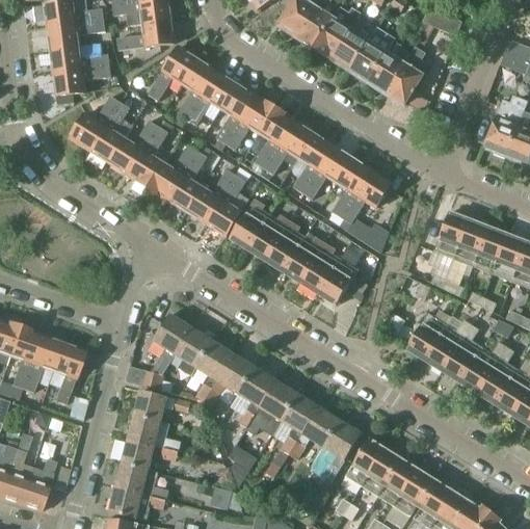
[(73,1),(45,4),(48,28),(103,22),(101,8),(81,10),(79,0),(73,0),(73,1)]
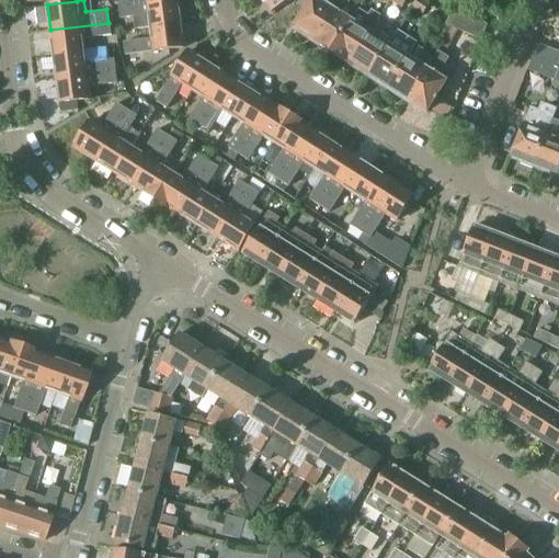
[(145,0),(117,3),(118,15),(146,12),(147,23),(172,20),(179,19),(175,0),(145,0)]
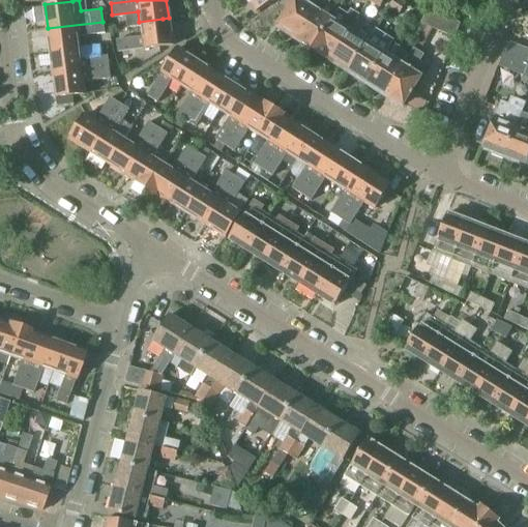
[(290,0),(275,23),(277,24),(276,27),(285,32),(287,29),(293,33),(315,0),(304,0),(304,1),(302,0),(290,0)]
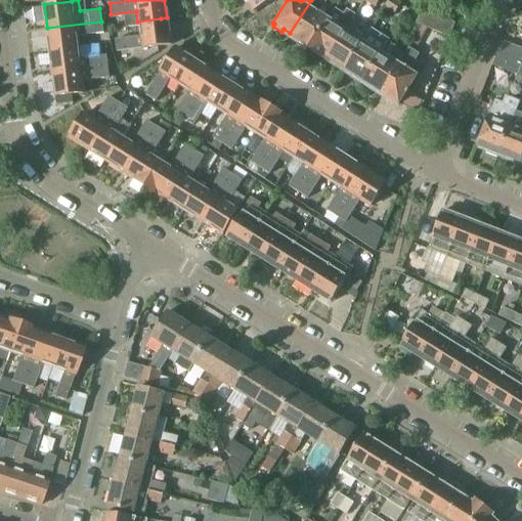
[(311,0),(290,33),(289,36),(307,48),(333,8),(322,2),(323,0),(311,0)]
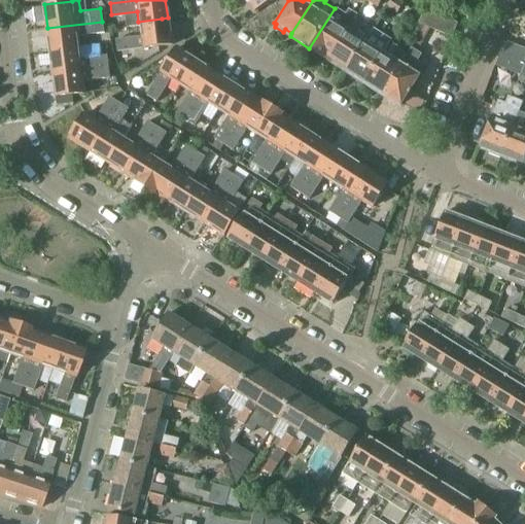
[(401,1),(399,0),(387,0),(384,5),(394,11),(401,1)]
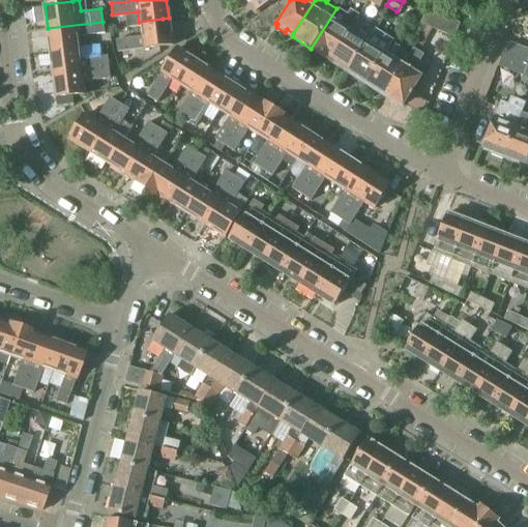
[(418,22),(427,25),(435,12),(423,7),(418,22)]
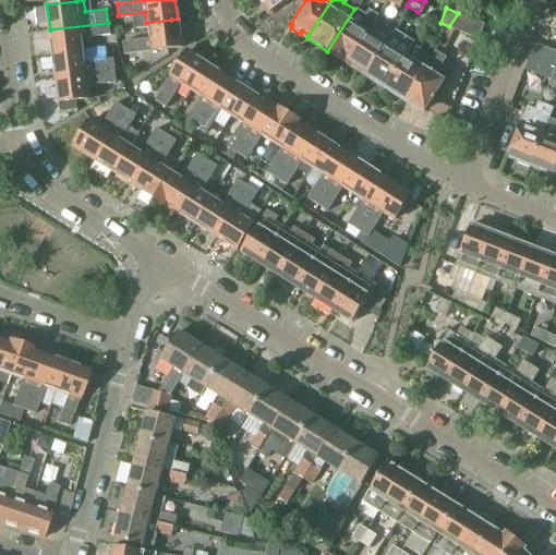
[(354,9),(327,51),(346,62),(347,60),(374,19),(376,15),(366,10),(363,15),(354,9)]
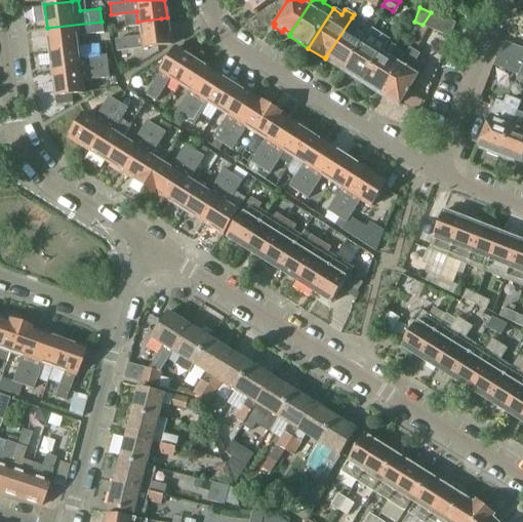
[(423,25),(449,35),(454,21),(431,12),(423,25)]
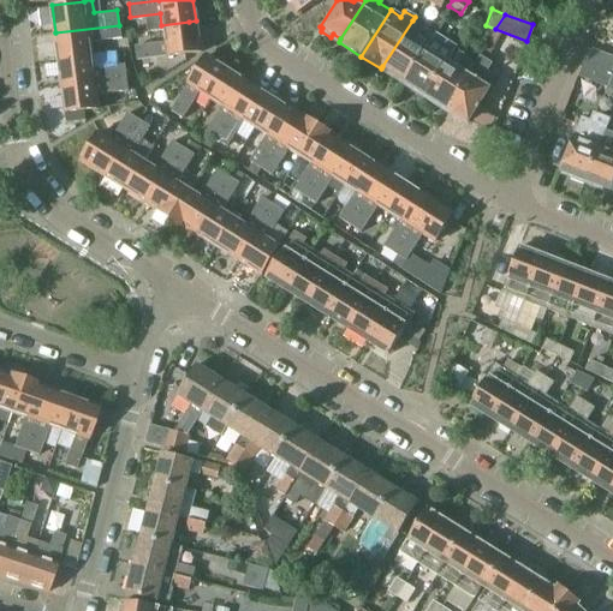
[(164,40),(134,43),(135,57),(189,51),(200,48),(196,21),(189,22),(161,25),(164,40)]
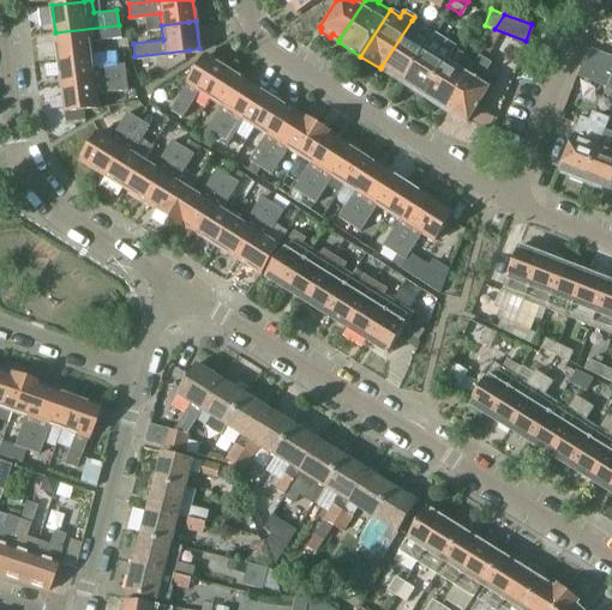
[(412,20),(382,66),(391,71),(389,74),(401,82),(402,79),(431,35),(432,34),(412,20)]
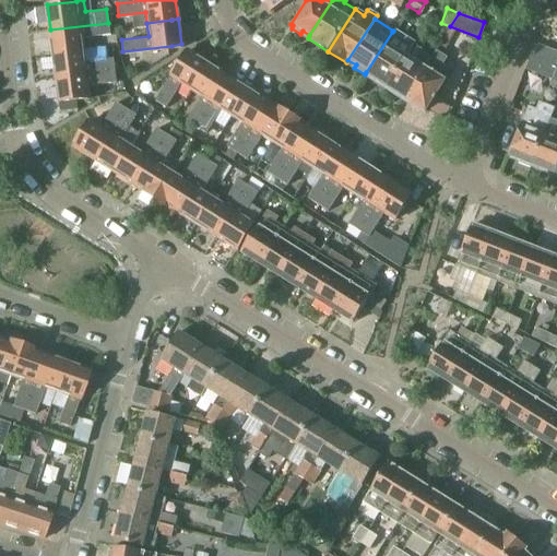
[(108,23),(50,30),(52,52),(83,49),(81,36),(109,33),(108,23)]
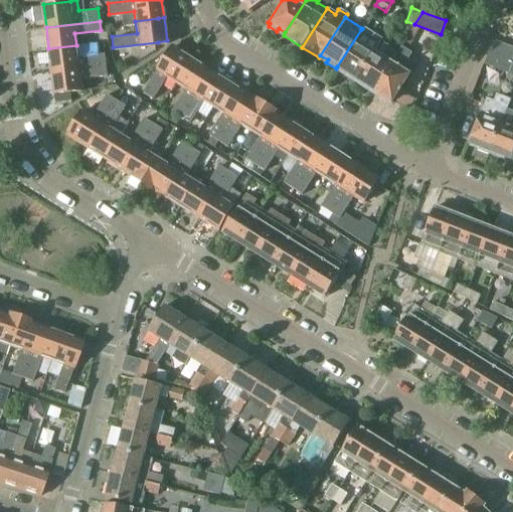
[(361,29),(337,66),(346,71),(344,74),(353,79),(373,49),(363,43),(369,34),(361,29)]
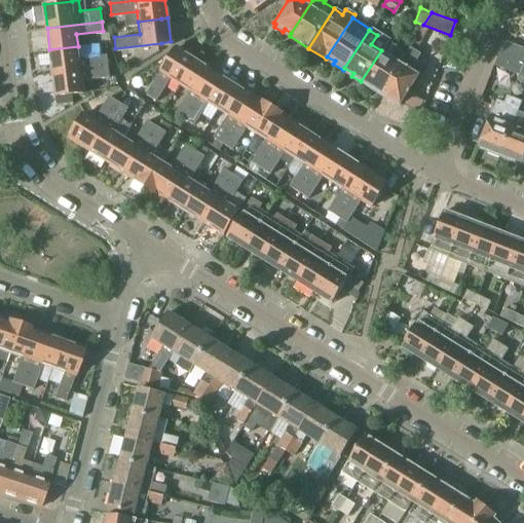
[(523,46),(501,39),(497,51),(523,61),(523,60),(523,57),(523,46)]
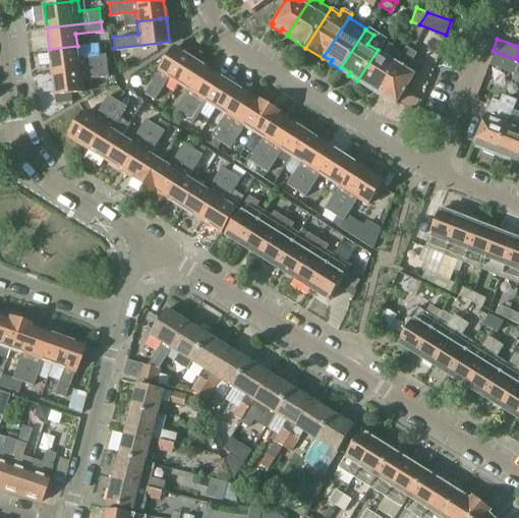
[(160,66),(143,92),(155,99),(160,90),(169,75),(177,80),(192,57),(173,45),(160,66)]
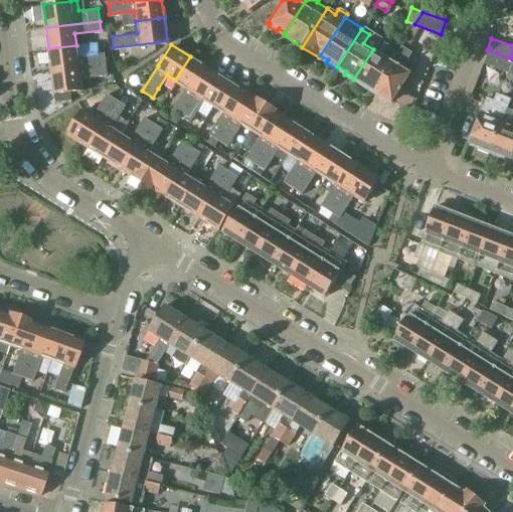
[(76,45),(48,48),(51,70),(106,64),(104,54),(77,57),(77,53),(76,45)]
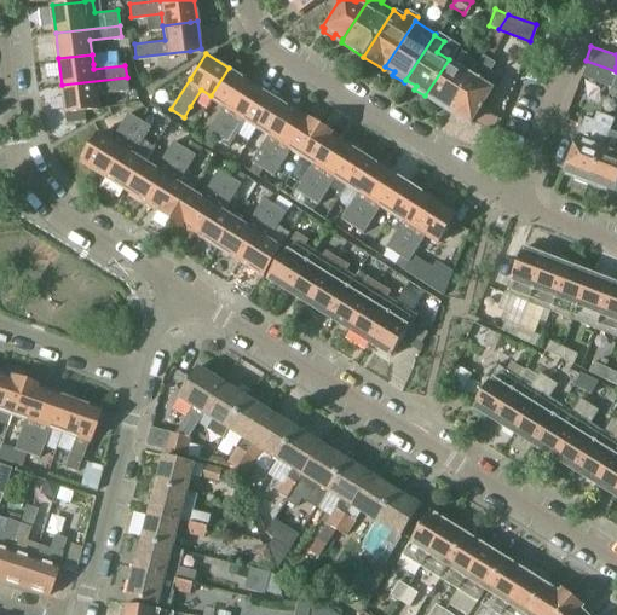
[(477,63),(450,108),(457,112),(456,115),(466,122),(467,120),(470,121),(472,116),(478,108),(479,109),(482,105),(484,108),(491,97),(486,94),(491,87),(497,76),(489,71),(494,64),(482,56),(477,63)]
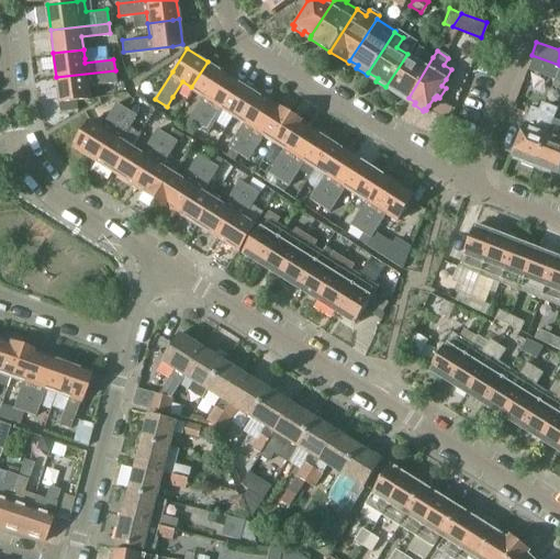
[(407,54),(385,87),(396,93),(398,91),(409,98),(433,57),(424,52),(418,62),(407,54)]
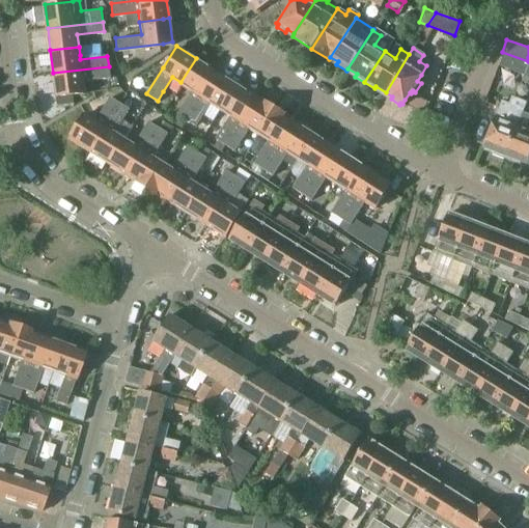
[(502,52),(497,64),(523,74),(528,61),(502,52)]
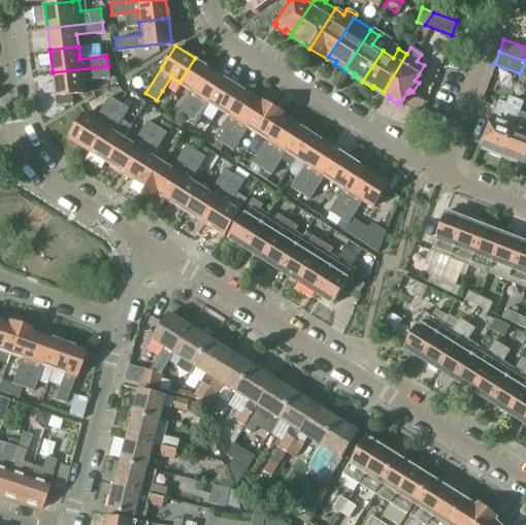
[(191,89),(176,112),(186,118),(215,70),(195,58),(179,81),(191,89)]
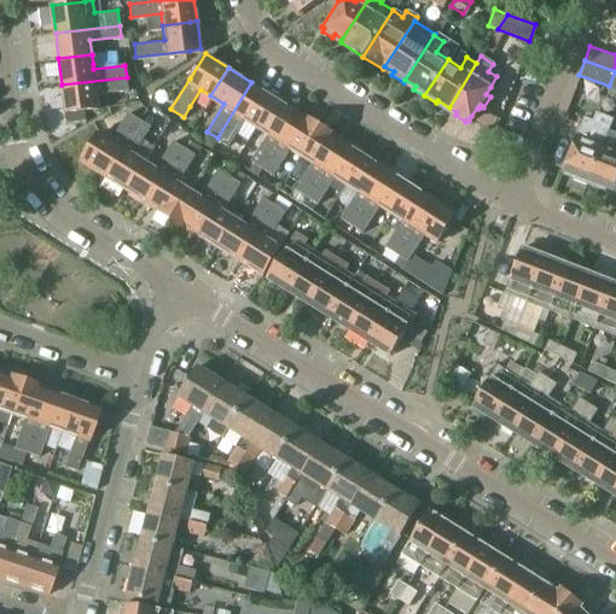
[(127,77),(62,85),(64,111),(98,107),(97,95),(128,91),(127,77)]
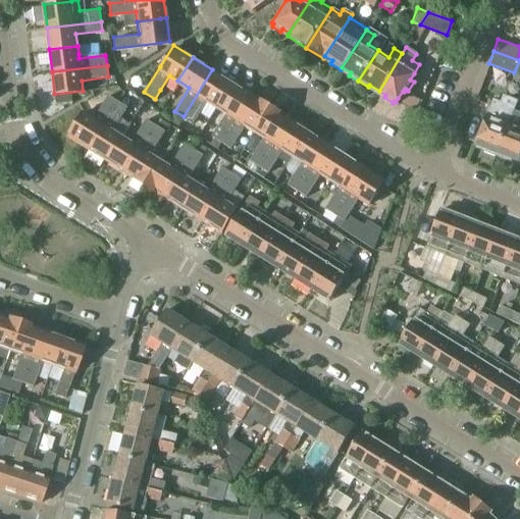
[(212,69),(184,116),(194,122),(208,100),(216,105),(230,82),(212,69)]
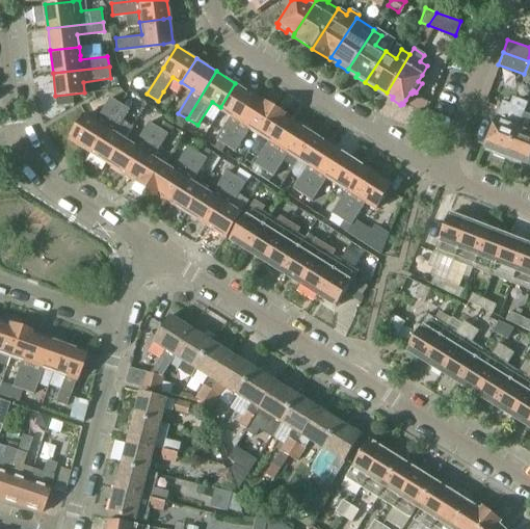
[(232,114),(217,138),(226,143),(255,96),(235,83),(220,107),(232,114)]
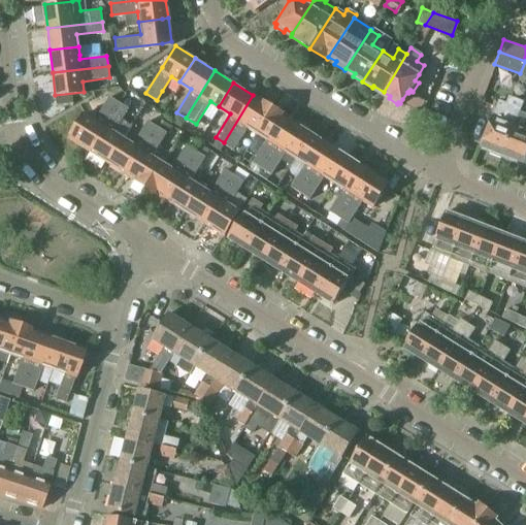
[(407,92),(402,99),(416,107),(421,99),(408,93),(407,92)]
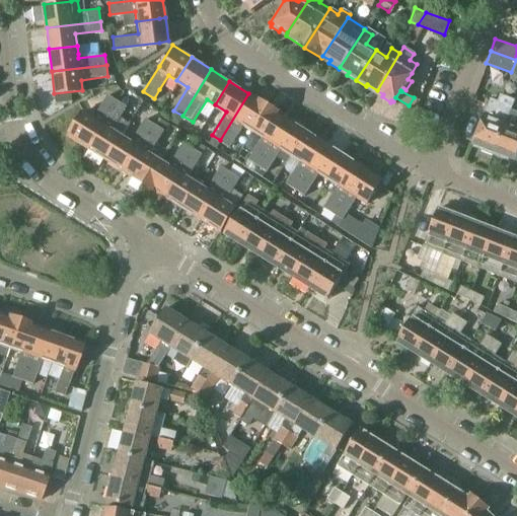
[(488,97),(470,142),(481,146),(479,149),(489,153),(490,150),(493,151),(509,108),(509,107),(513,98),(498,92),(496,99),(488,96),(488,97)]
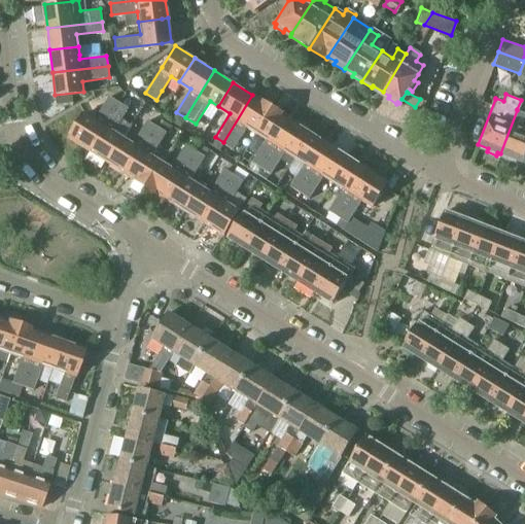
[(252,95),(223,142),(234,148),(248,126),(256,131),(272,107),(252,95)]
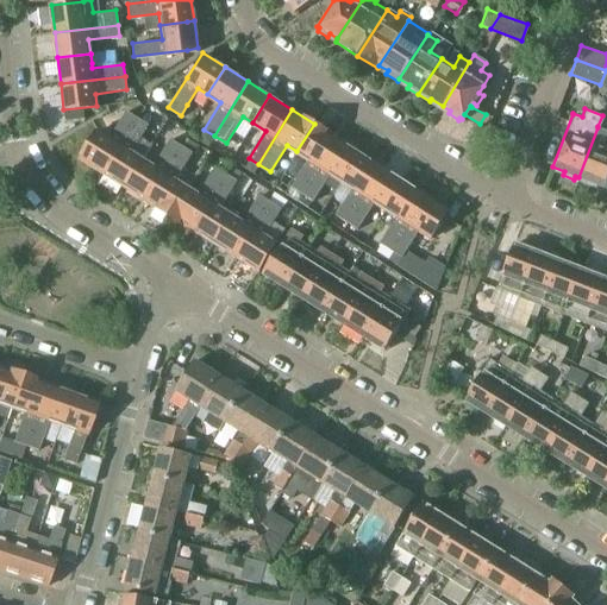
[(97,128),(79,157),(102,172),(138,118),(126,111),(110,137),(97,128)]
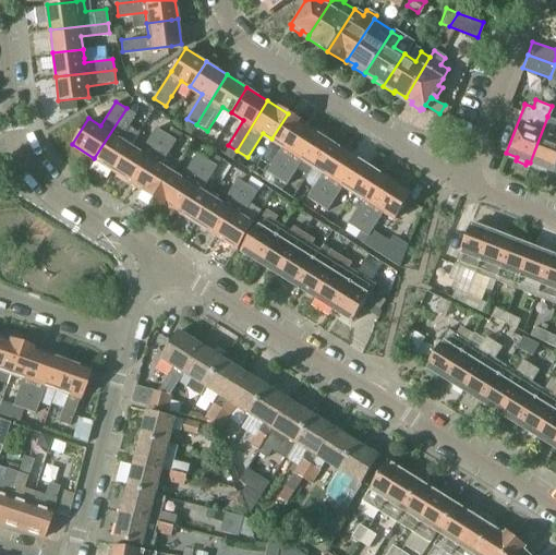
[(127,108),(94,158),(115,171),(131,145),(120,137),(135,113),(127,108)]
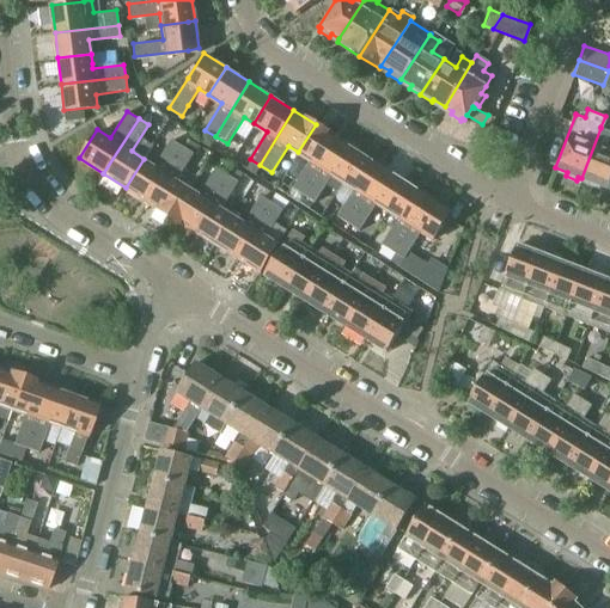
[(311,160),(293,186),(304,194),(322,163),(337,139),(316,124),(298,152),(311,160)]
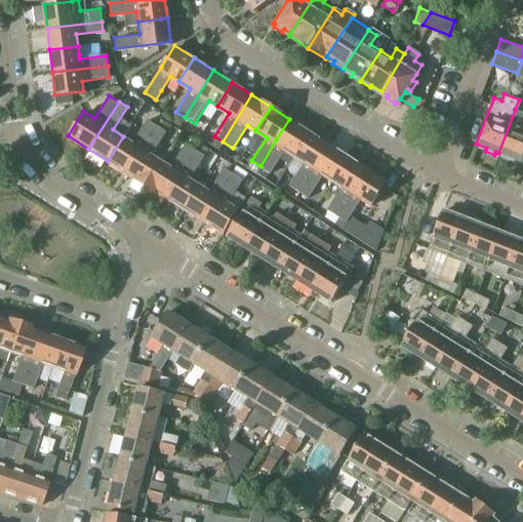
[(499,153),(498,156),(508,160),(509,157),(518,160),(522,148),(522,112),(515,110),(498,153),(499,153)]
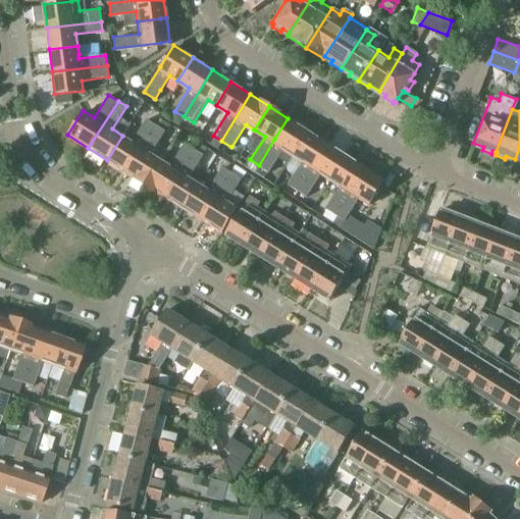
[(122,136),(107,160),(125,171),(155,125),(146,118),(132,141),(122,136)]
